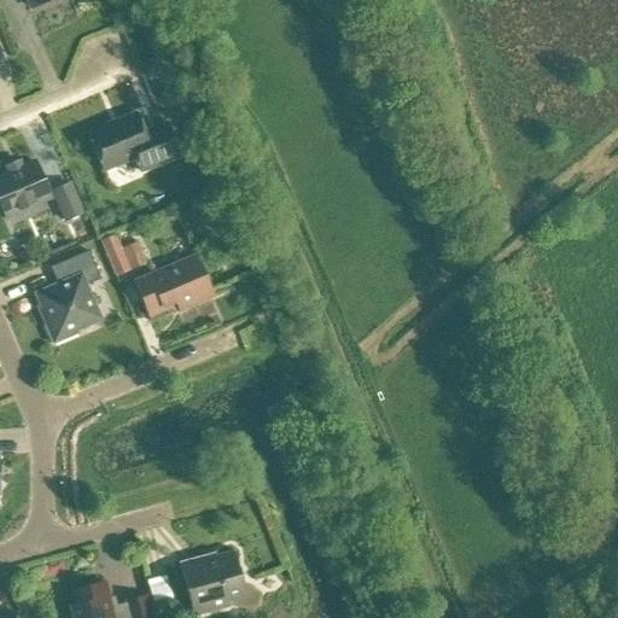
[(139,173),(179,156),(165,124),(144,134),(135,116),(87,136),(103,172),(133,158),(139,173)]
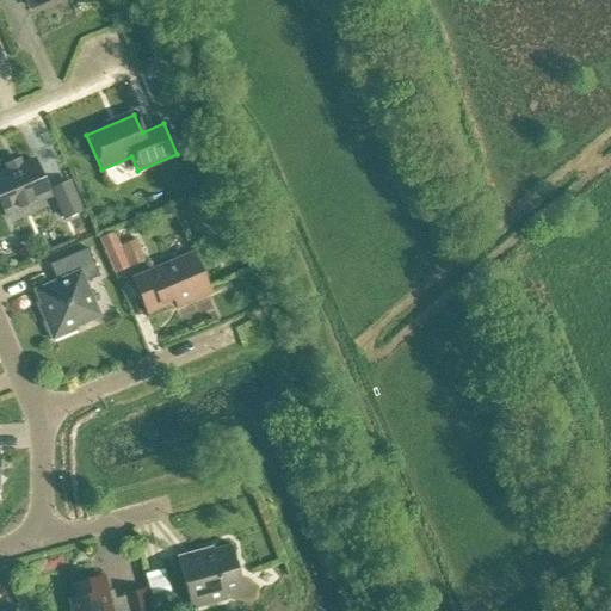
[(0,204),(5,215),(49,197),(34,161),(0,174),(0,204)]
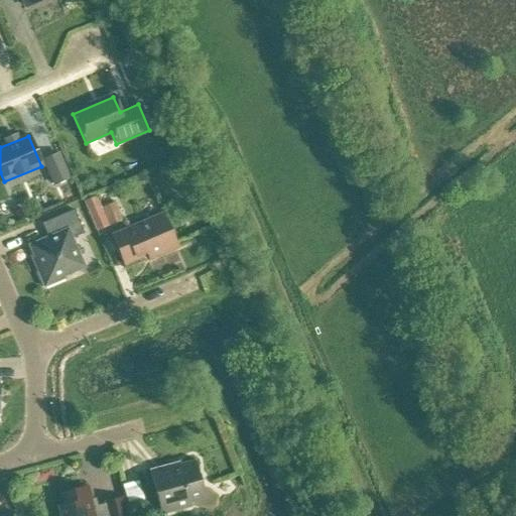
[(69,177),(57,151),(41,158),(52,185),(69,177)]
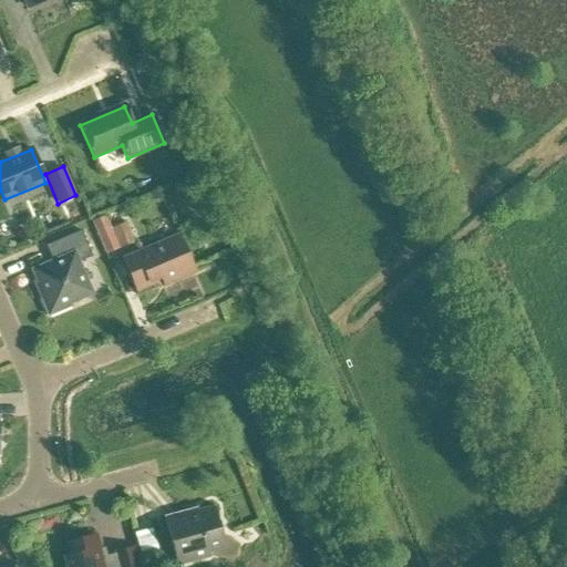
[(104,215),(91,220),(105,253),(133,240),(124,222),(110,228),(104,215)]
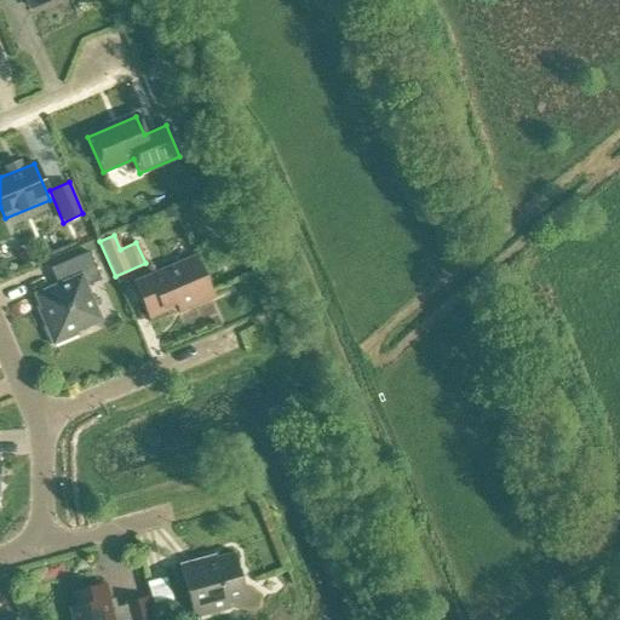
[(85,287),(99,281),(87,253),(50,269),(57,287),(35,296),(47,326),(45,326),(53,345),(76,336),(75,333),(99,322),(85,287)]
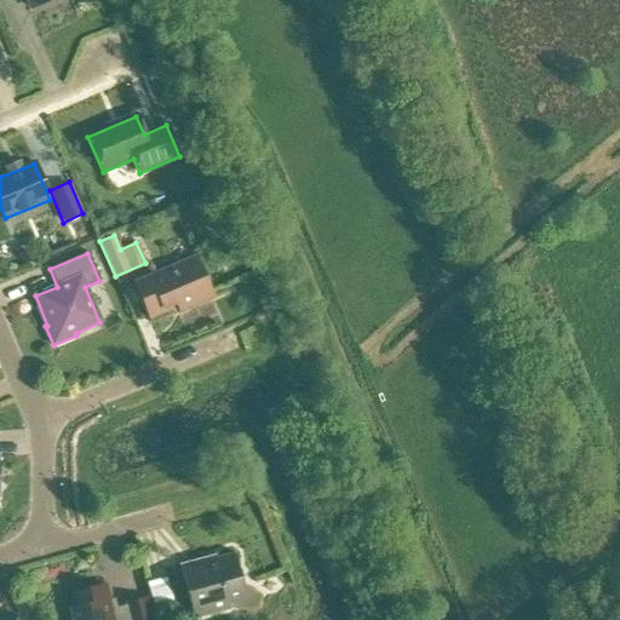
[(179,314),(212,299),(195,257),(133,283),(149,320),(177,308),(179,314)]
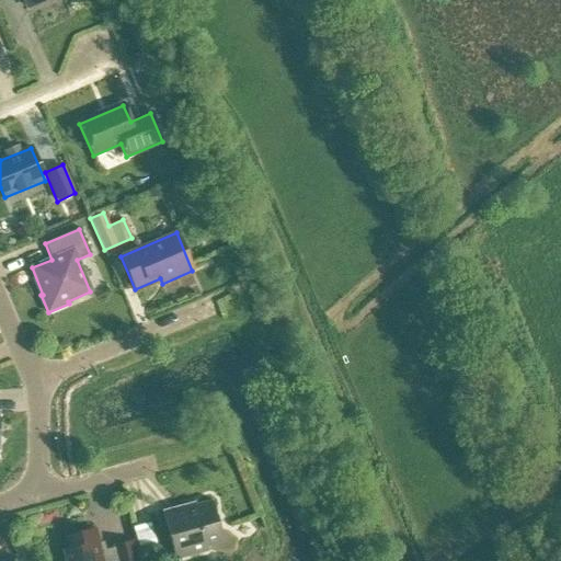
[(215,541),(219,534),(210,502),(179,511),(178,507),(161,511),(167,531),(174,560),(207,551),(205,545),(215,541)]
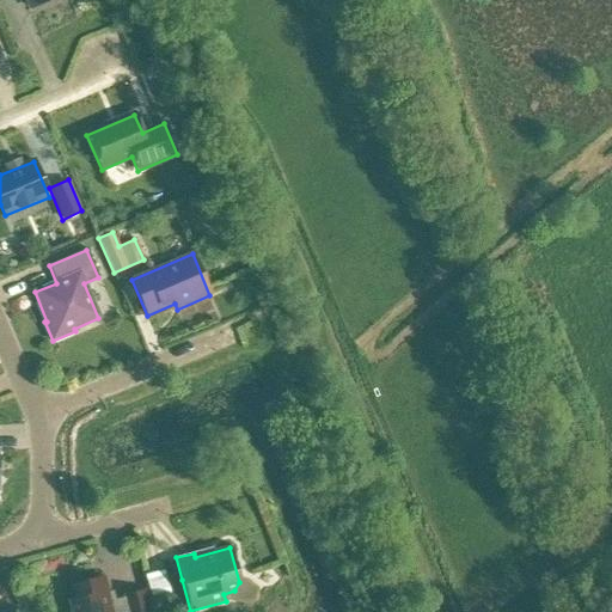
[(166,568),(147,573),(153,593),(171,588),(166,568)]
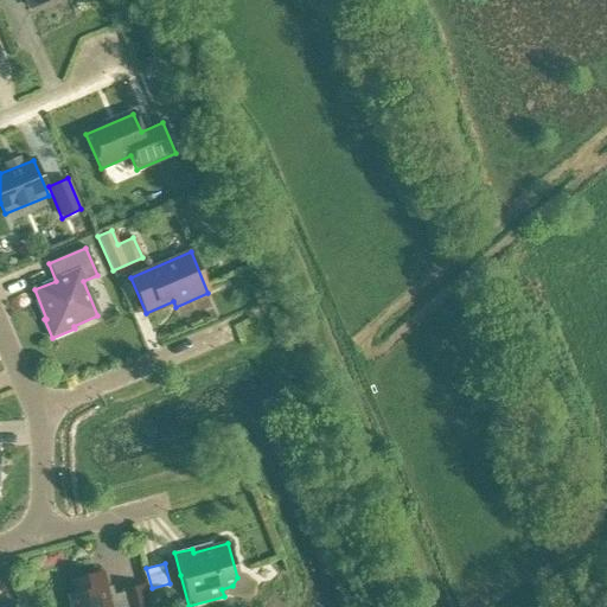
[(147,606),(142,586),(122,592),(122,593),(109,598),(102,573),(69,581),(72,595),(68,598),(70,606),(147,606)]
